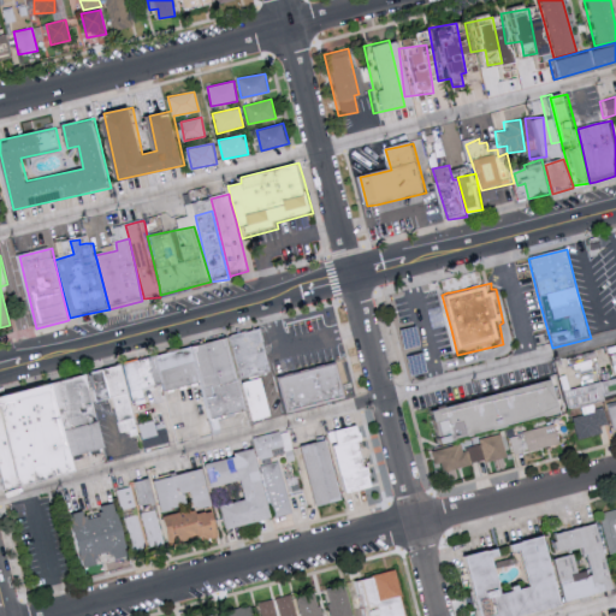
[(238,380),(226,338),(258,330),(268,373),(238,380)]
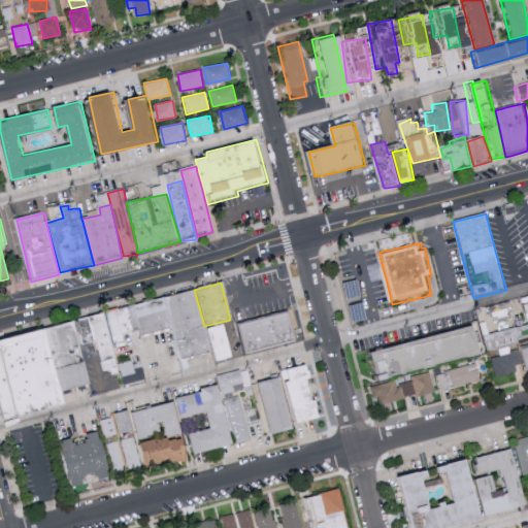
[(208,353),(179,360),(171,328),(163,298),(193,290),(208,353)]
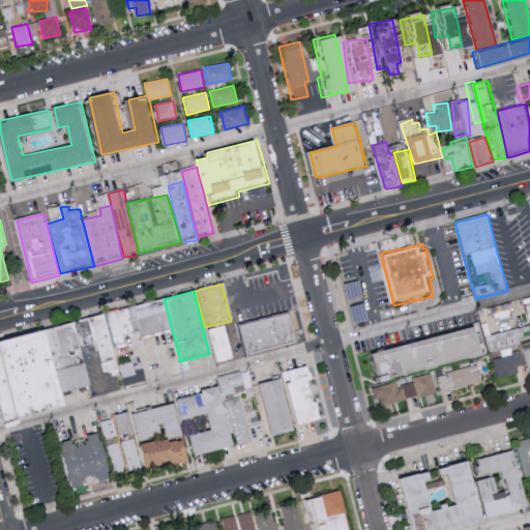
[(529,324),(482,335),(487,352),(499,349),(501,356),(490,359),(495,378),(517,373),(516,365),(523,363),(518,344),(529,341),(529,296),(526,297),(529,315),(529,324)]
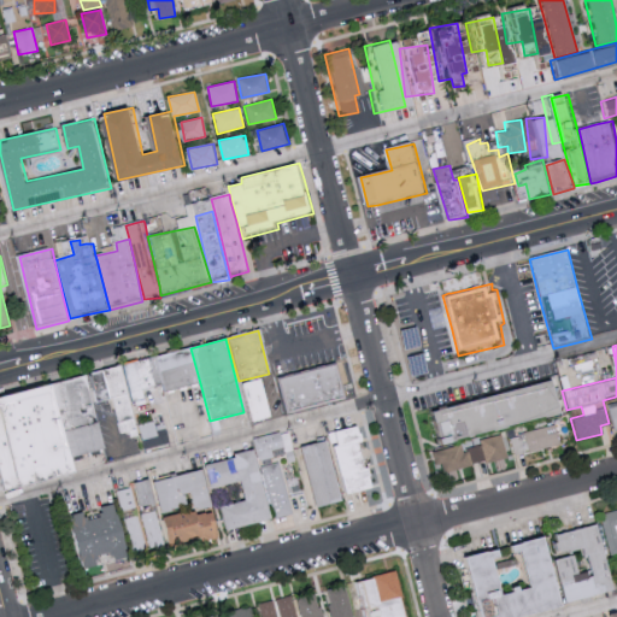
[(200,383),(164,393),(163,385),(156,357),(191,348),(200,383)]
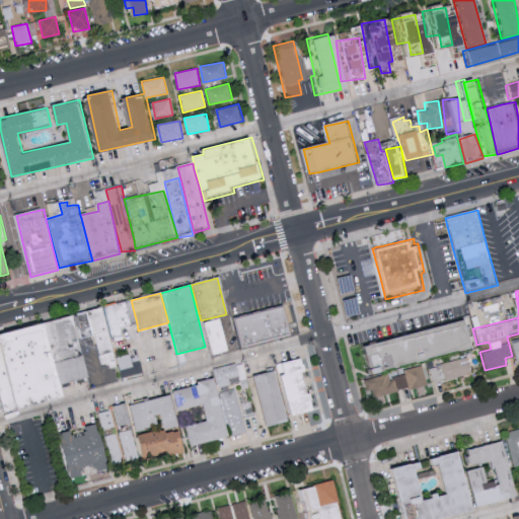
[(120,336),(112,338),(103,307),(131,300),(137,323),(119,328),(120,336)]
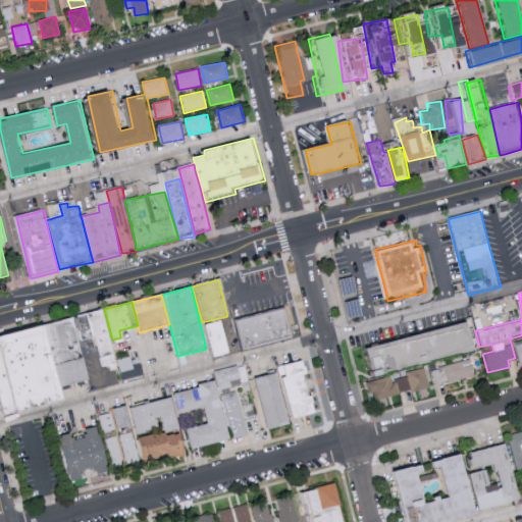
[(243,351),(235,322),(283,309),(292,337),(243,351)]
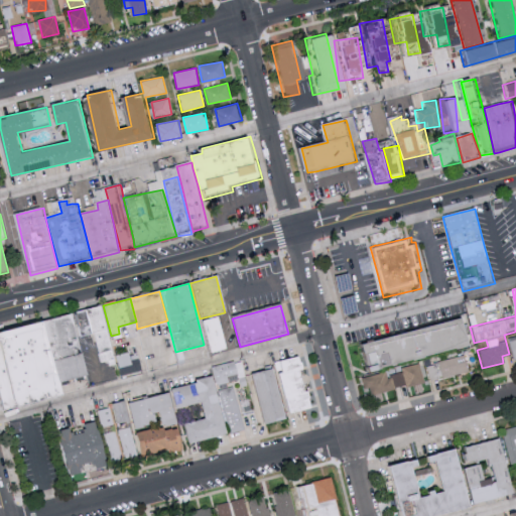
[(104,309),(118,367),(109,369),(108,364),(103,365),(89,309),(90,309),(103,306),(104,309)]
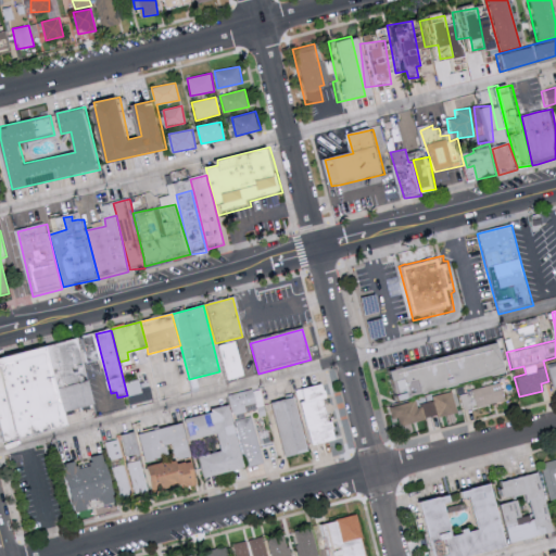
[(96,333),(101,361),(89,364),(81,337),(96,333)]
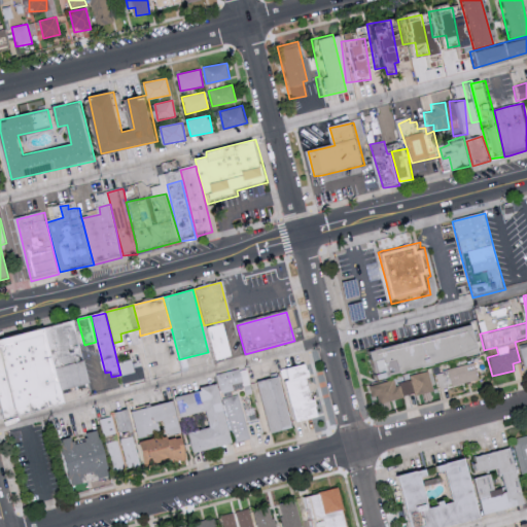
[(74,390),(65,392),(61,379),(47,327),(74,321),(90,379),(92,385),(74,390)]
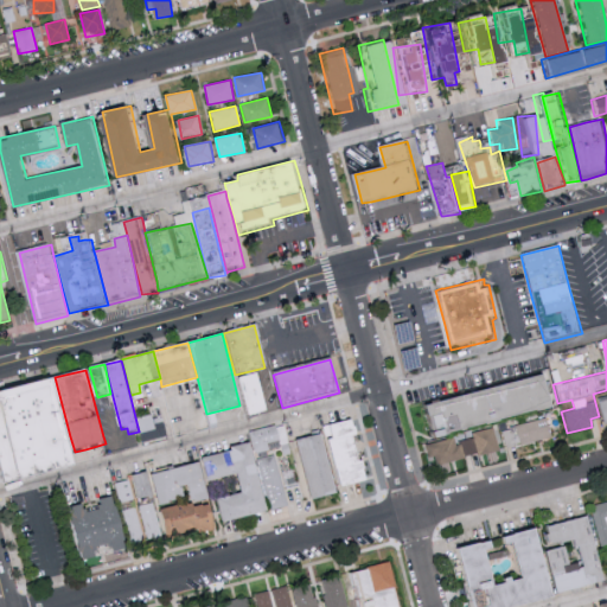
[(263,411),(246,416),(236,378),(254,374),(263,411)]
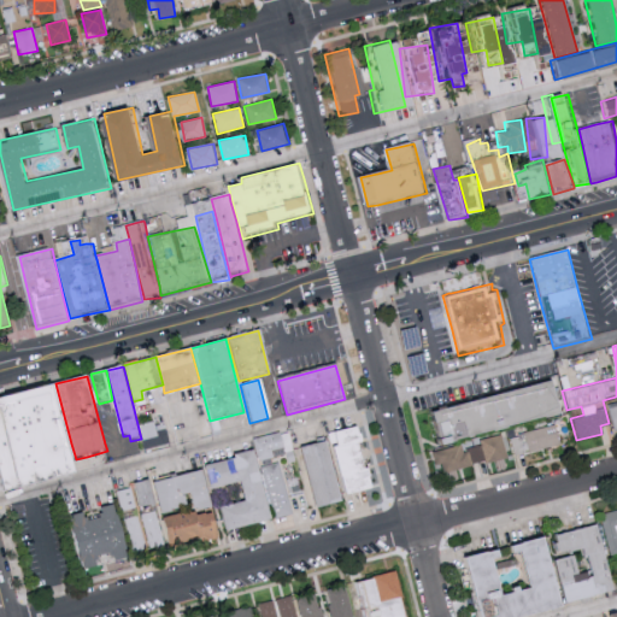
[(550,415),(542,382),(419,409),(425,436),(440,433),(441,439),(550,415)]
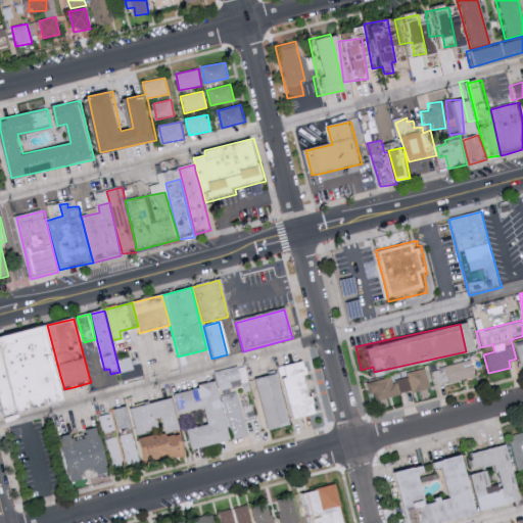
[(12,415),(4,417),(0,400),(0,335),(2,335),(11,333),(45,325),(59,376),(66,400),(12,415)]
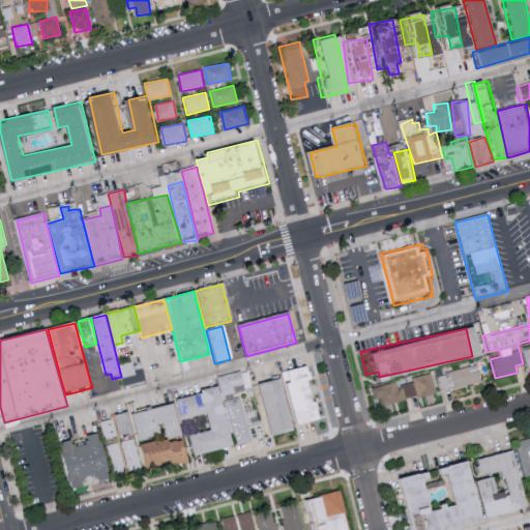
[(529,345),(521,348),(525,370),(529,369),(529,345)]
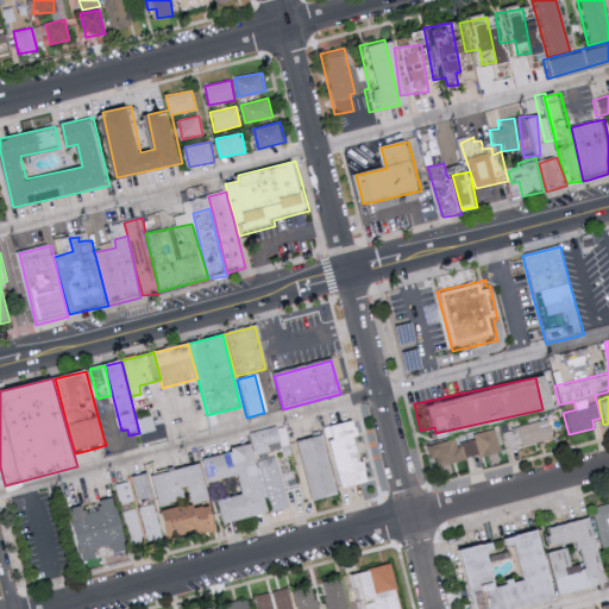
[(152,416),(154,421),(164,419),(169,439),(143,445),(137,420),(152,416)]
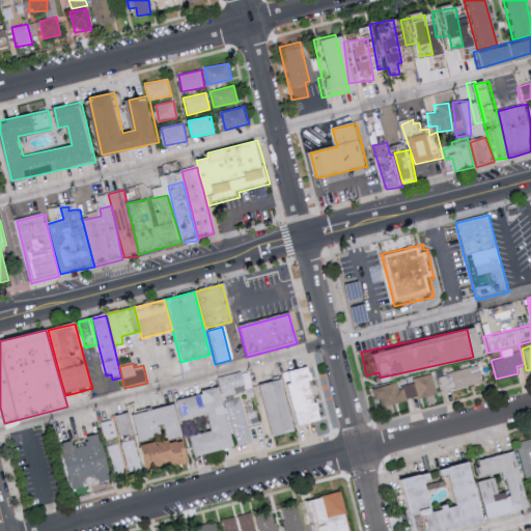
[(480,381),(475,365),(437,376),(442,392),(480,381)]
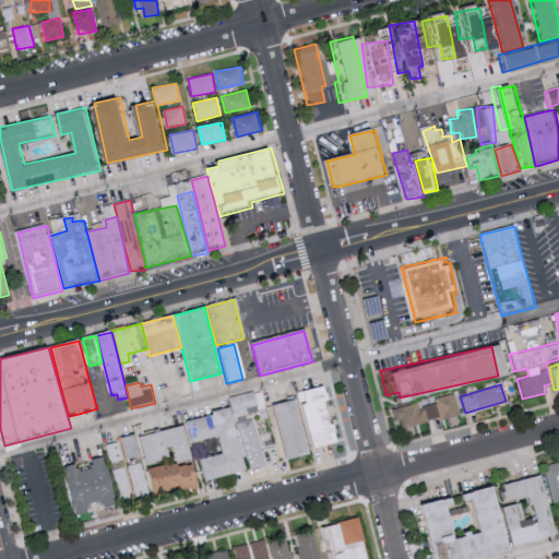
[(307,390),(310,403),(306,404),(316,447),(337,441),(328,400),(330,400),(326,385),(307,390)]
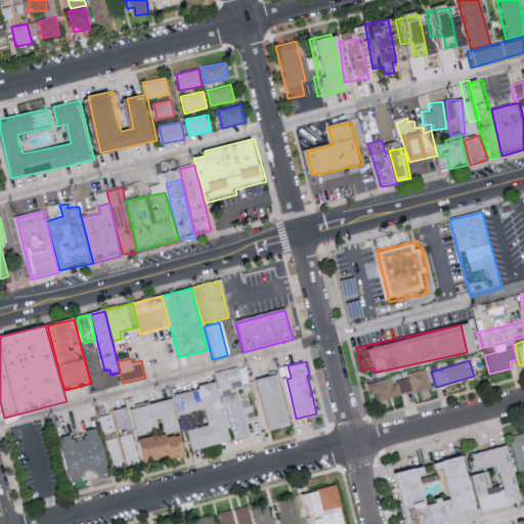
[(230,441),(220,391),(232,388),(231,382),(238,380),(235,367),(215,373),(217,384),(174,393),(179,415),(205,409),(209,426),(189,430),(193,449),(230,441)]
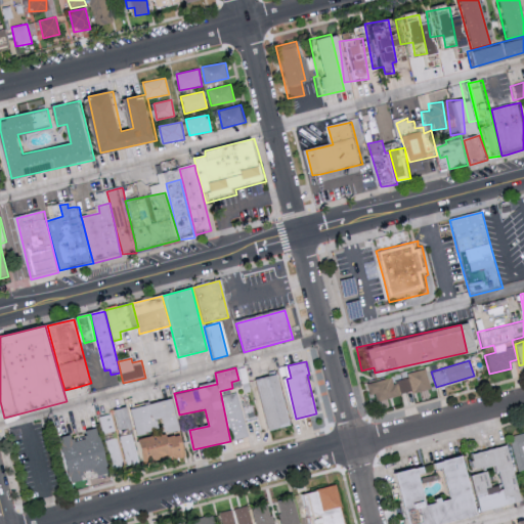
[(429,389),(425,368),(406,373),(407,379),(391,382),(390,378),(366,383),(372,401),(429,389)]
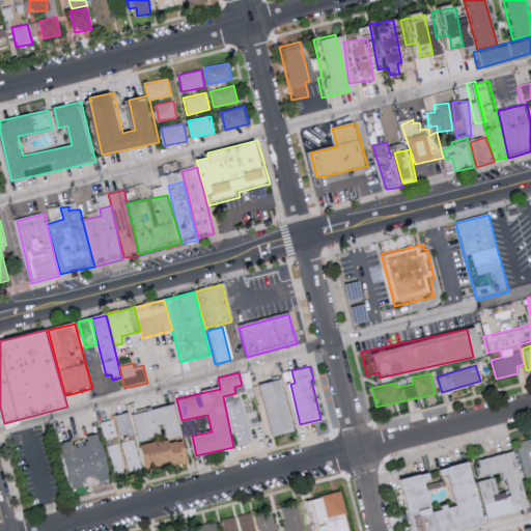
[(260,385),(273,437),(296,430),(283,379),(260,385)]
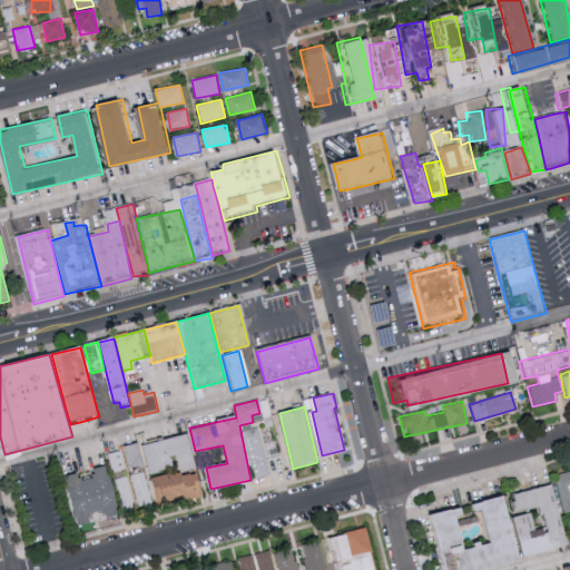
[(267,475),(261,426),(245,430),(253,478),(267,475)]
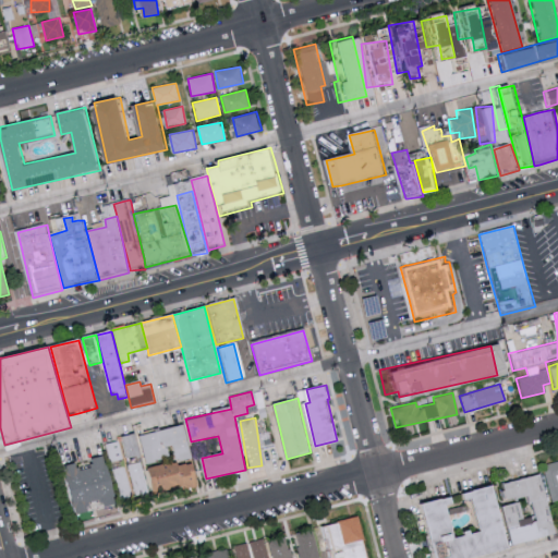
[(142,434),(147,464),(176,458),(176,461),(193,458),(186,425),(142,434)]
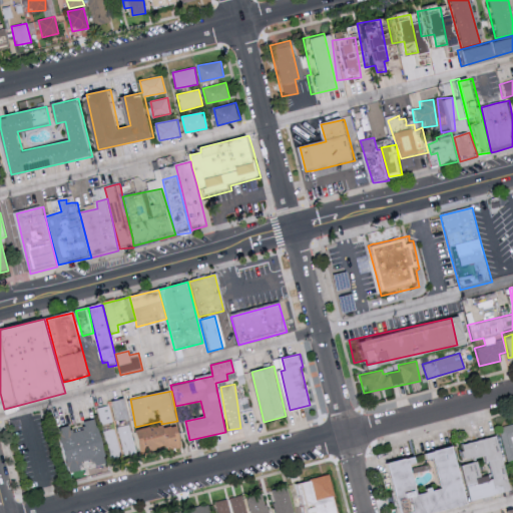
[(118,421),(130,418),(126,398),(114,401),(118,421)]
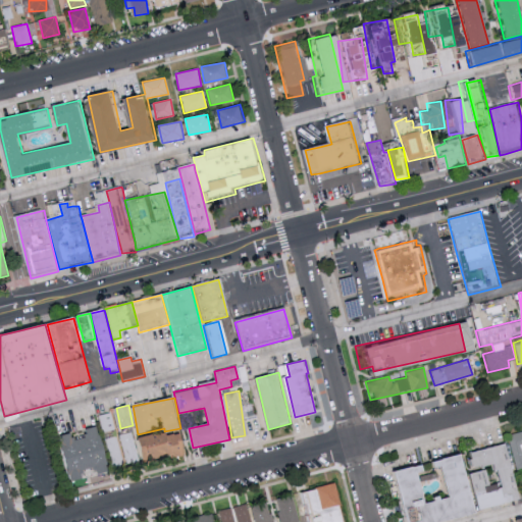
[(89,437),(74,439),(73,433),(64,434),(70,480),(85,478),(84,469),(99,468),(99,473),(108,472),(102,426),(88,428),(89,437)]
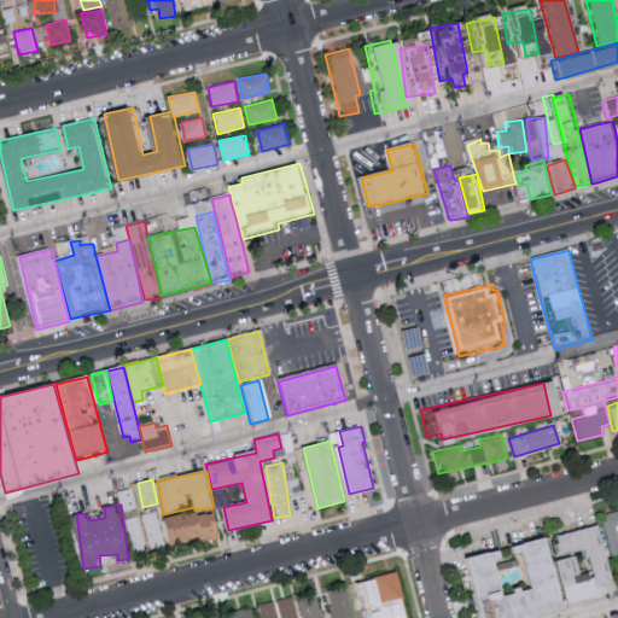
[(617,511),(601,513),(606,555),(617,554),(617,511)]
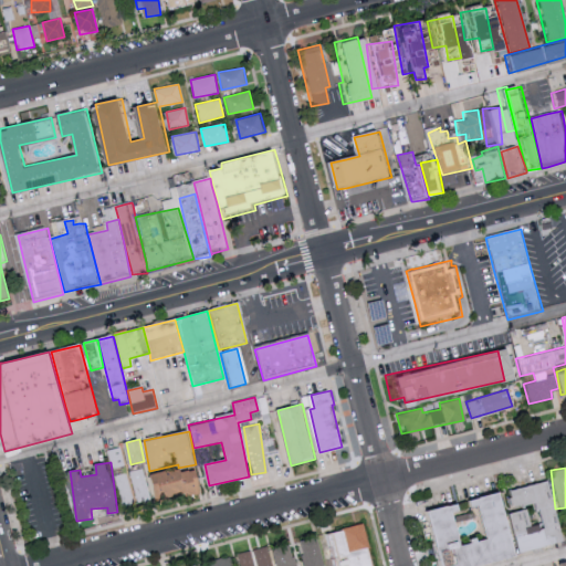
[(150,500),(144,469),(128,472),(136,503),(150,500)]
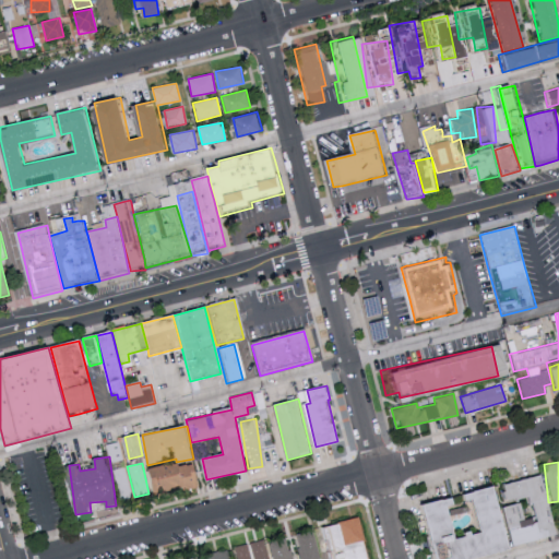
[(197,464),(150,467),(151,492),(199,489),(197,464)]
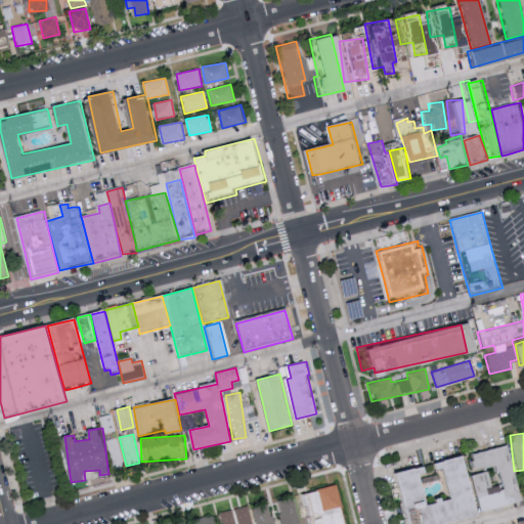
[(125,466),(118,437),(107,440),(114,468),(125,466)]
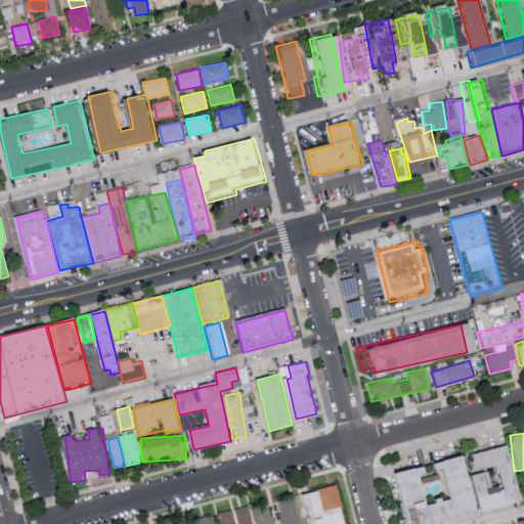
[(473,511),(515,503),(504,445),(468,453),(471,470),(491,466),(495,486),(485,488),(482,472),(465,475),(473,511)]
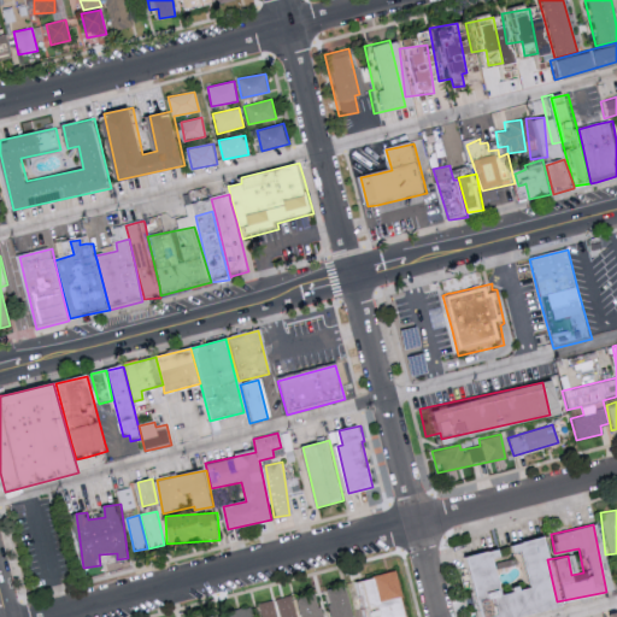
[(507,616),(548,607),(533,536),(498,545),(500,553),(510,551),(517,588),(489,594),(480,551),(452,557),(463,603),(479,599),(482,615),(469,616),(507,616)]
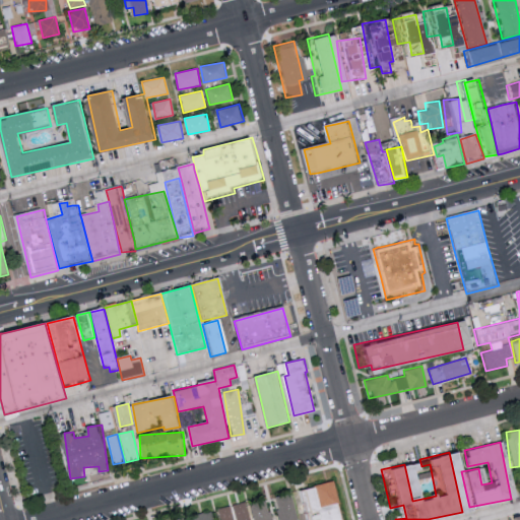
[(300,493),(307,519),(336,519),(327,485),(300,493)]
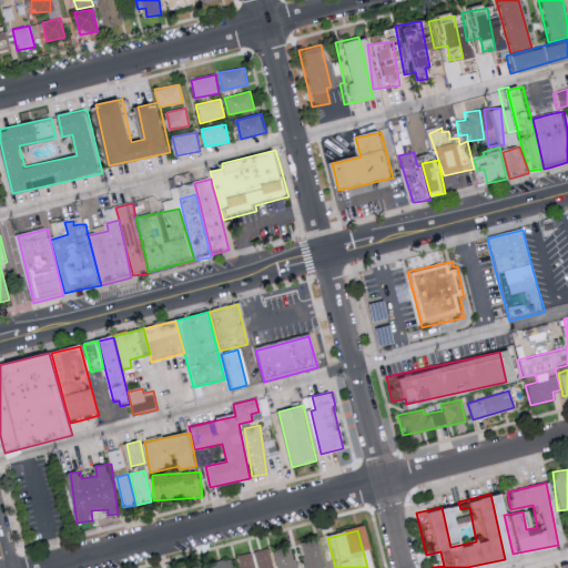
[(327,567),(322,538),(303,543),(307,567),(327,567)]
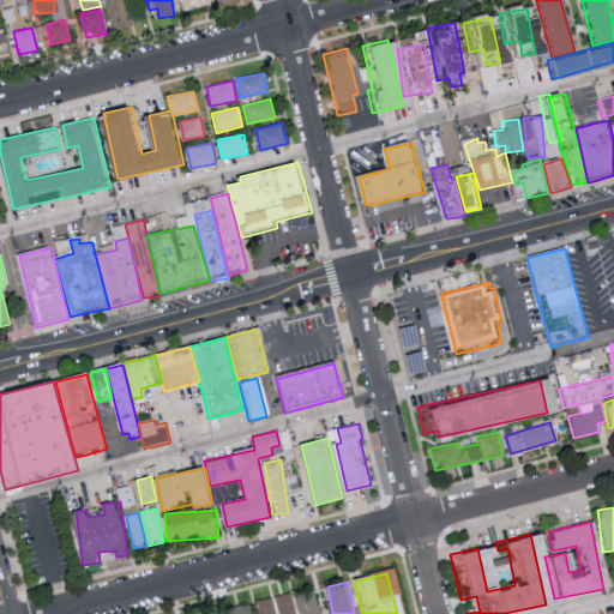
[(302,613),(323,613),(319,590),(299,595),(302,613)]
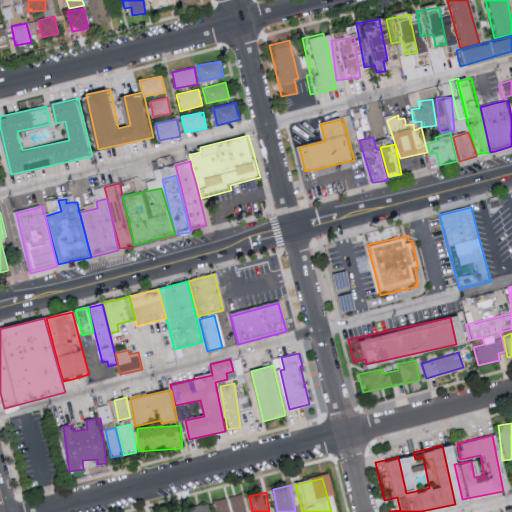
[(228,497),(230,511),(245,511),(243,495),(228,497)]
